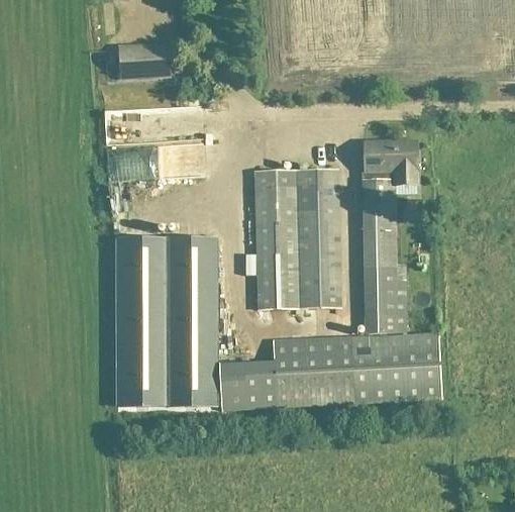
[(169,76),(167,46),(120,49),(121,78),(169,76)]
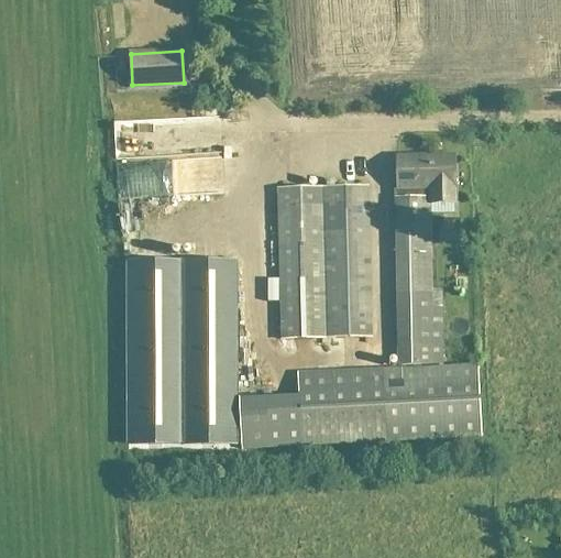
[(433,290),(430,200),(454,199),(453,154),(396,155),(397,184),(394,184),(395,195),(394,195),(398,362),(443,361),(441,290),(433,290)]
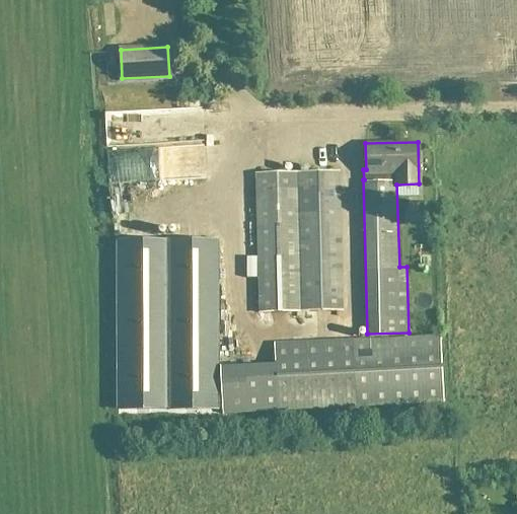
[(259,311),(343,308),(339,171),(254,173),(259,311)]
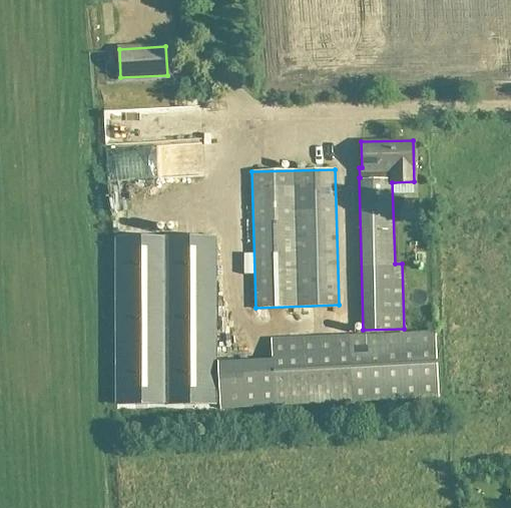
[(168,234),(162,234),(162,236),(116,236),(116,402),(216,402),(215,236),(168,236),(168,234)]
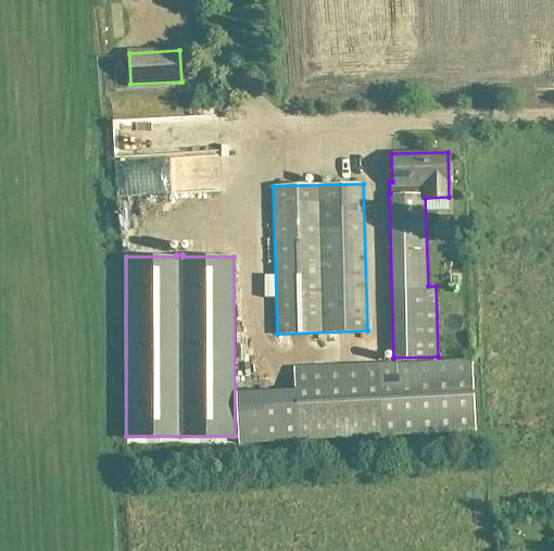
[(236,391),(239,441),(476,429),(471,357),(293,365),(296,389),(236,391)]
